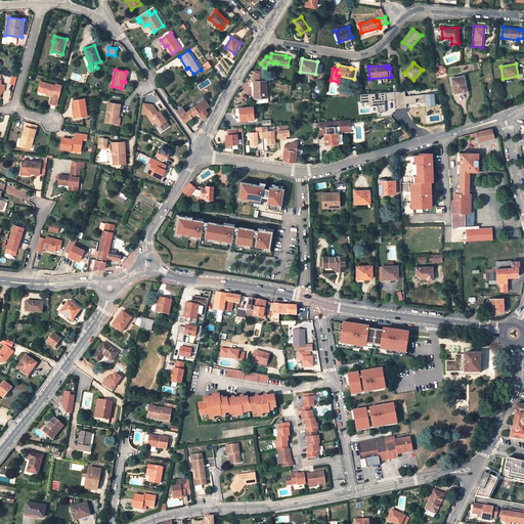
[(266,96),(266,76),(254,71),(255,99),(264,98),(264,97),(266,96)]
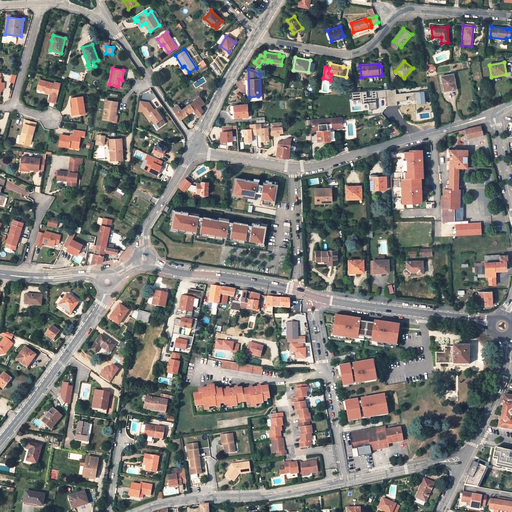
[(456,89),(453,74),(442,76),(444,92),(456,89)]
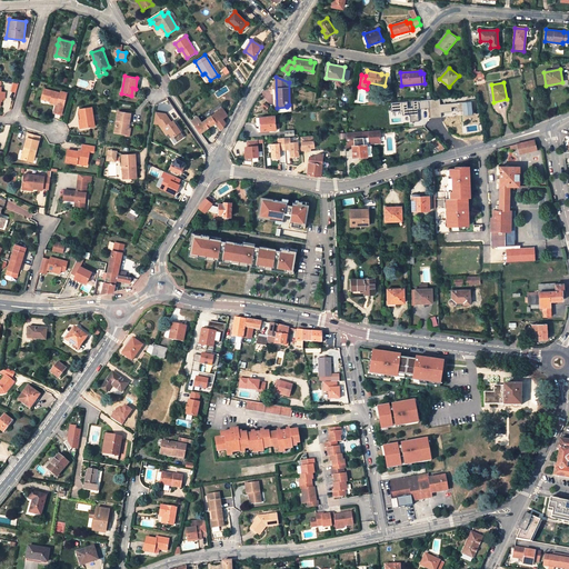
[(61,95),(45,90),(42,100),(51,101),(50,103),(57,105),(55,112),(62,115),(69,93),(62,91),(61,95)]
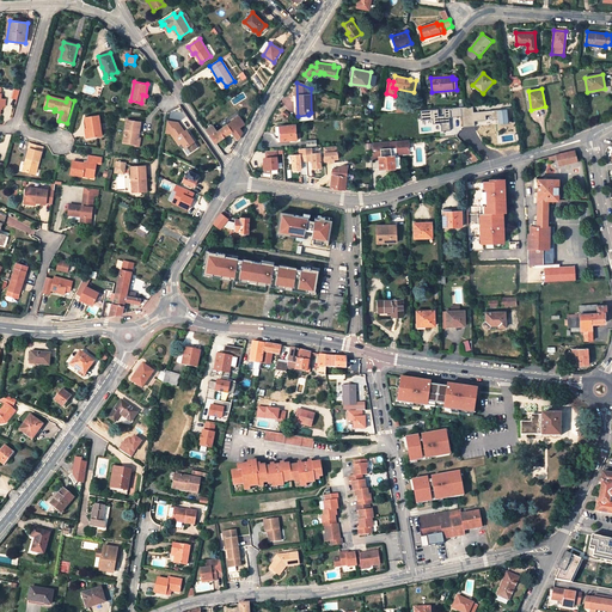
[(473,106),(421,111),(422,121),(433,120),(433,124),(441,123),(442,130),(451,130),(451,122),(448,123),(447,117),(461,116),(463,126),(469,126),(475,124),(475,120),(487,120),(485,115),(491,115),(491,118),(499,118),(497,110),(473,112),(473,106)]
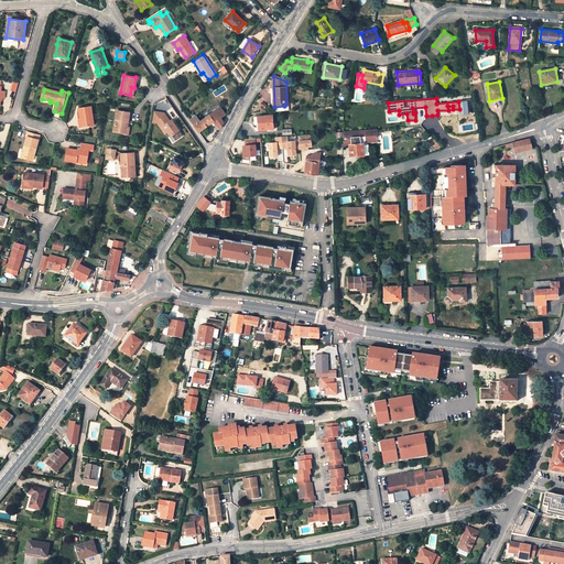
[(467,100),(458,101),(459,109),(459,114),(468,112),(467,100)]
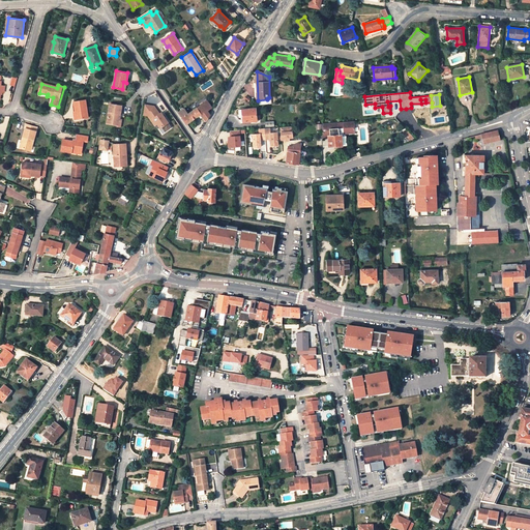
[(76,111),(77,119),(88,117),(86,99),(74,101),(76,111)]
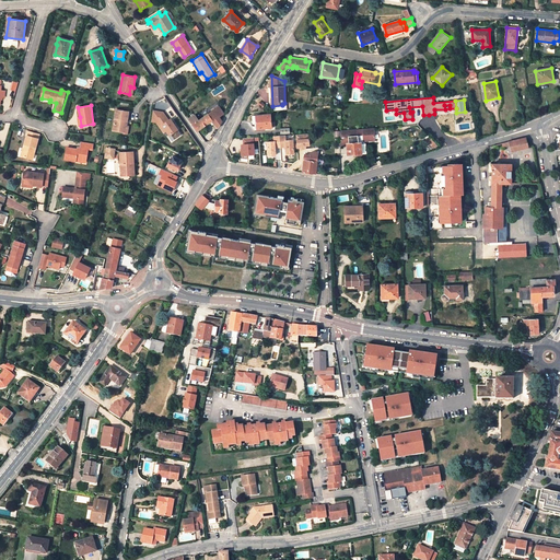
[(212,120),(216,124),(219,128),(223,121),(220,118),(225,114),(219,105),(212,111),(213,112),(199,120),(195,115),(189,119),(197,131),(212,120)]
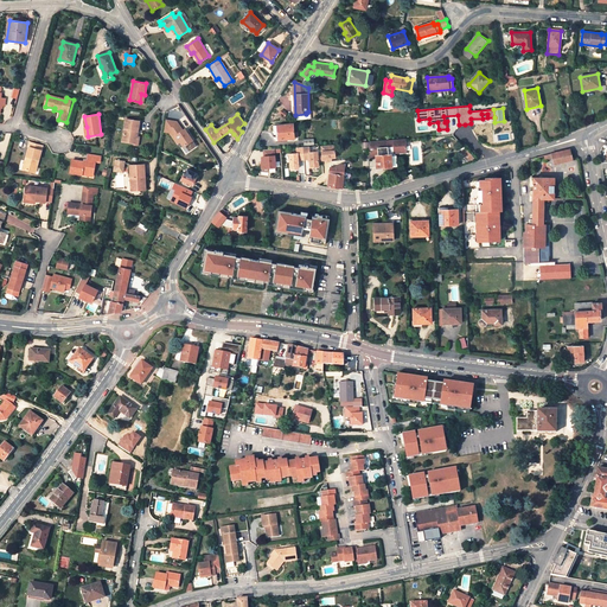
[(123,141),(134,142),(136,129),(139,131),(140,121),(127,119),(123,141)]
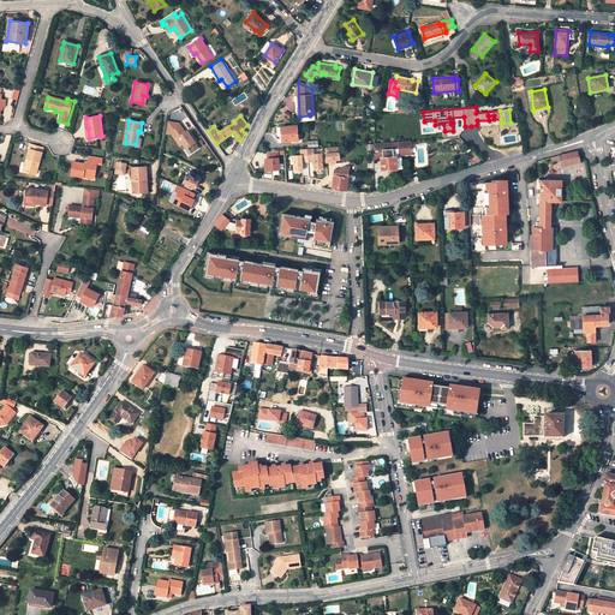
[(168,123),(166,133),(173,135),(180,145),(184,143),(186,149),(189,148),(192,153),(201,148),(196,142),(197,141),(193,136),(192,137),(190,132),(187,135),(179,124),(168,123)]
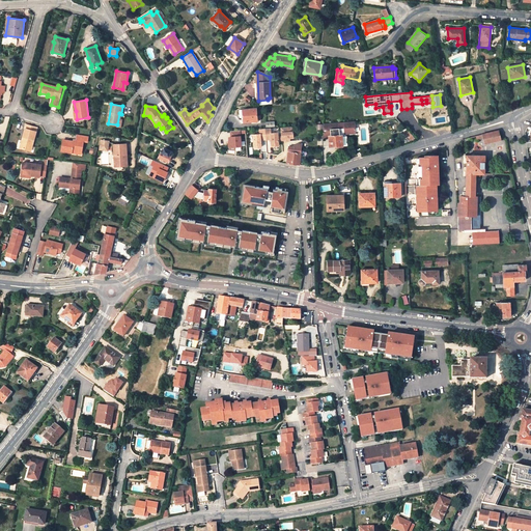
[(256,108),(239,110),(240,117),(243,117),(244,122),(257,120),(260,120),(259,115),(256,115),(256,108)]
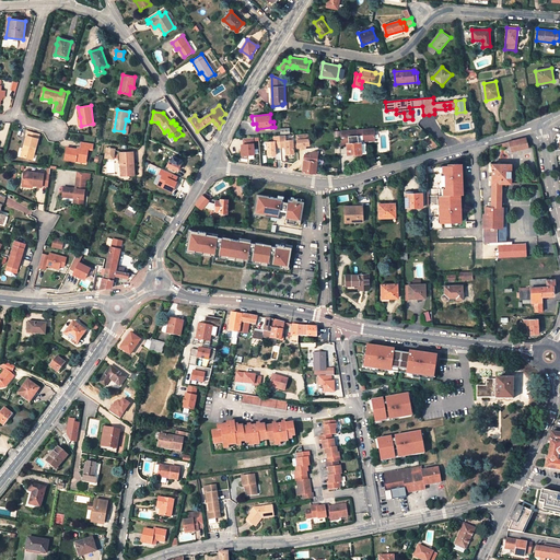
[(374,128),(363,129),(363,136),(363,141),(375,140),(374,128)]
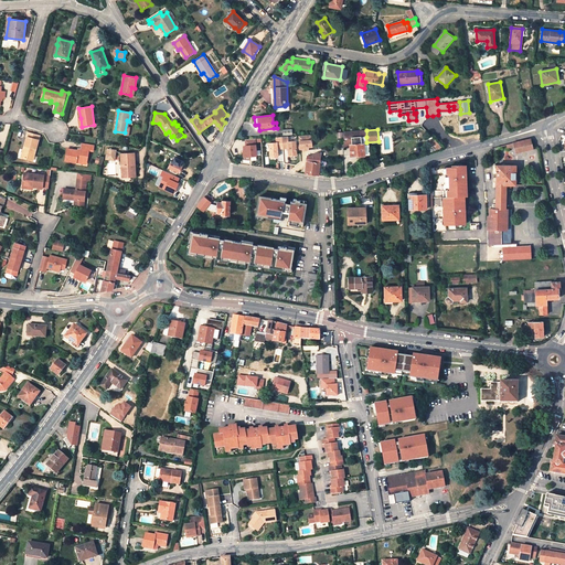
[(300,145),(300,146),(307,146),(312,146),(311,135),(299,136),(300,145)]
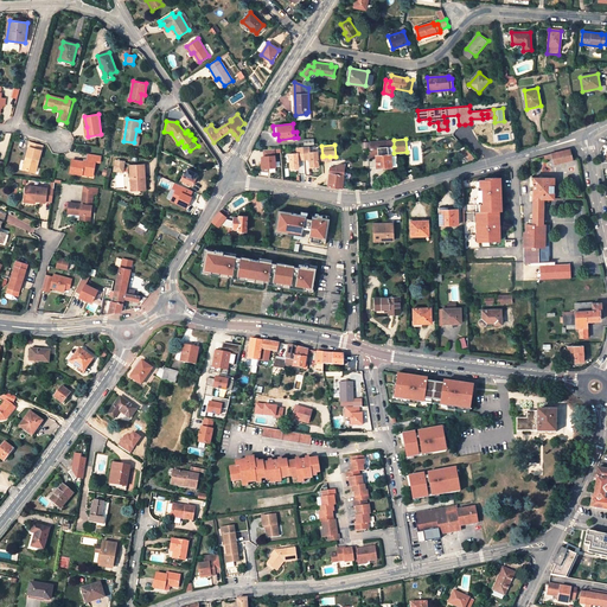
[(27,161),(25,170),(34,172),(42,151),(30,146),(25,161),(27,161)]
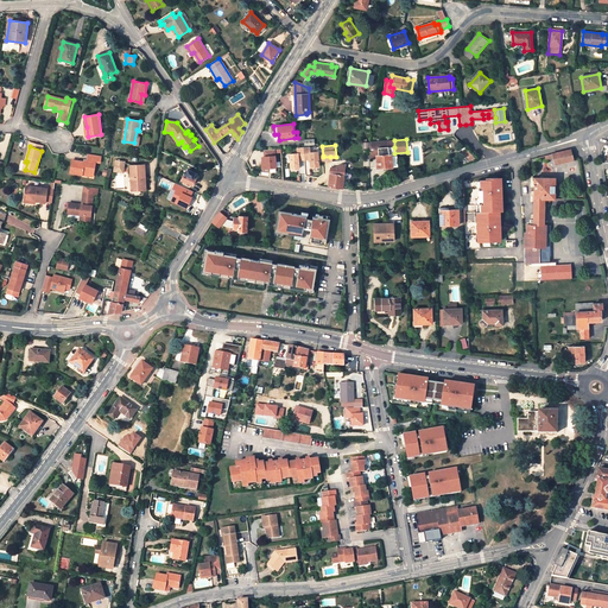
[(310,146),(304,147),(305,160),(311,160),(311,166),(321,166),(320,160),(320,157),(320,152),(311,152),(310,146)]
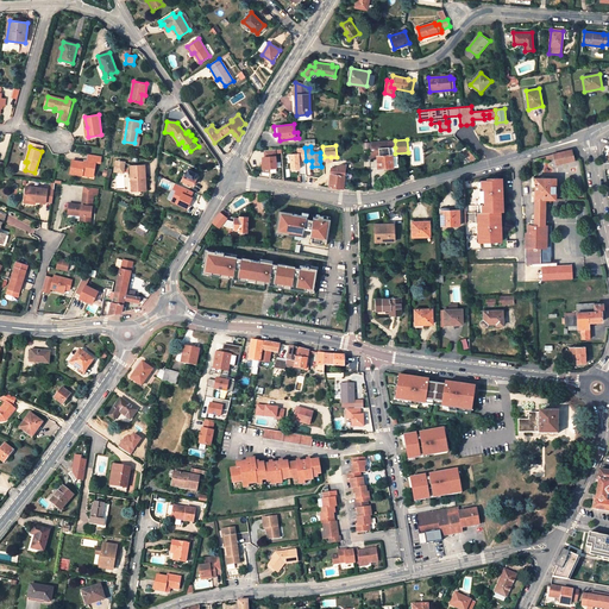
[(299,154),(289,155),(290,169),(300,168),(299,162),(306,161),(305,148),(299,148),(299,154)]
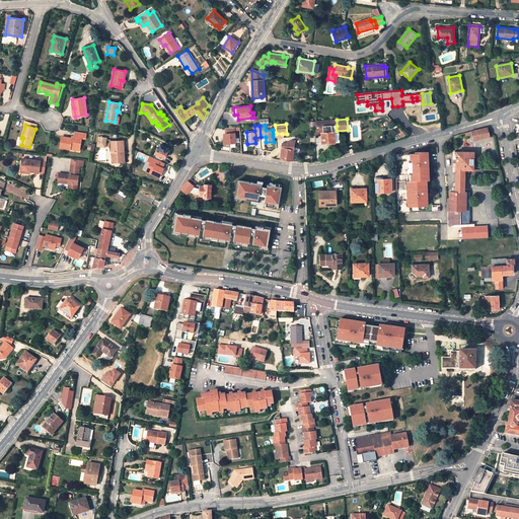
[(331,126),(322,127),(323,133),(321,133),(322,144),(336,143),(335,132),(332,133),(331,126)]
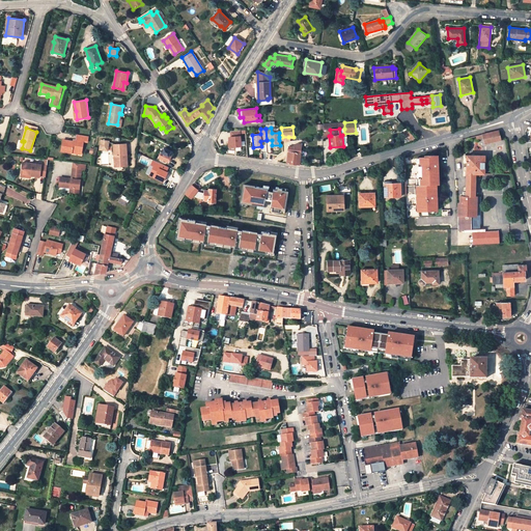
[(240,131),(231,131),(232,136),(230,137),(230,143),(230,146),(241,146),(240,131)]
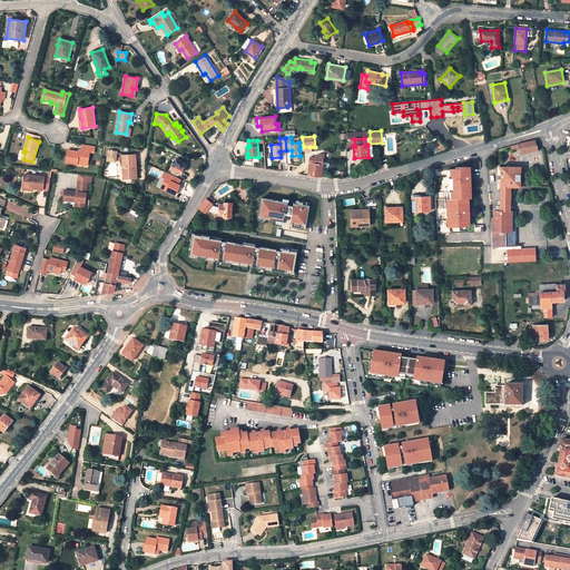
[(536,140),(519,144),(519,149),(521,154),(538,150),(536,140)]
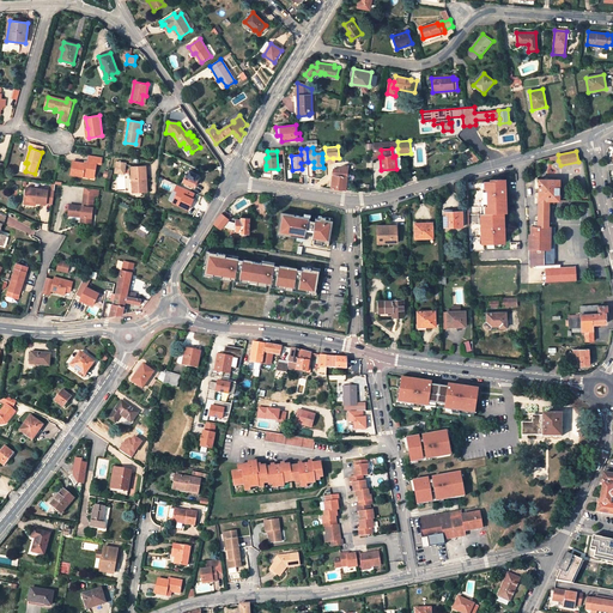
[(70,174),(82,175),(82,173),(93,175),(96,163),(99,164),(101,157),(87,156),(86,164),(72,162),(70,174)]
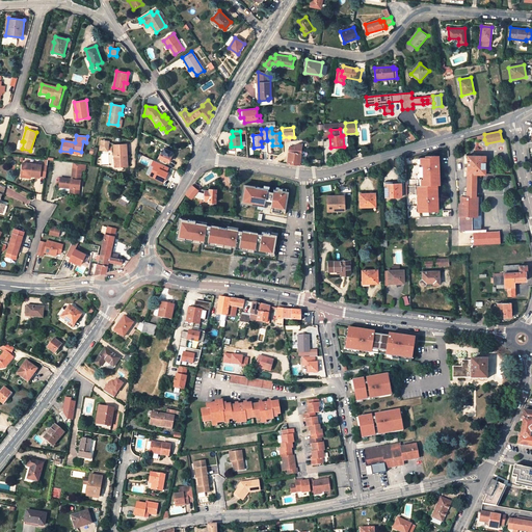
[(127,144),(114,144),(114,155),(116,155),(116,166),(128,166),(127,144)]
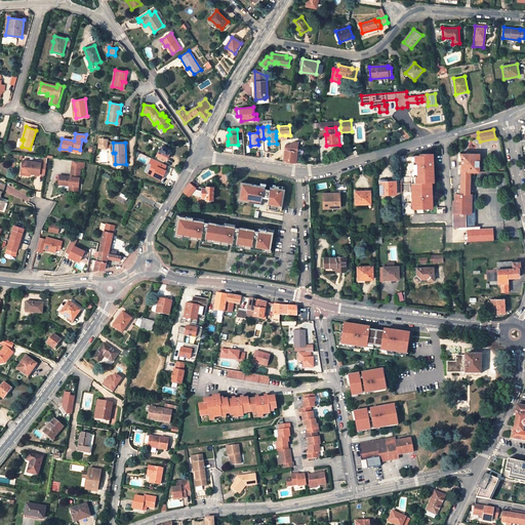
[(284,162),(296,163),(297,147),(297,143),(294,143),(293,146),(285,146),(284,156),(284,162)]
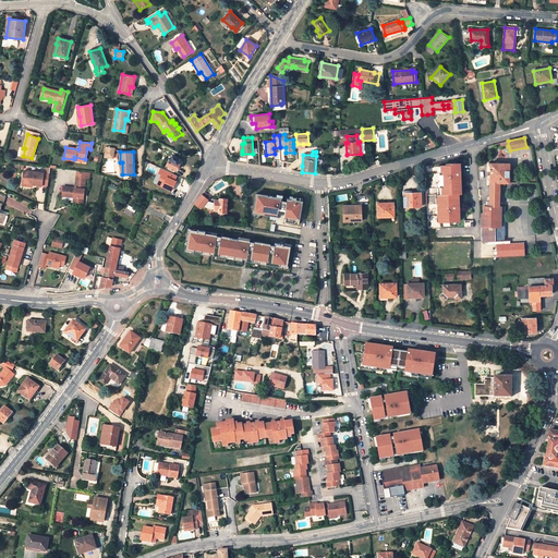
[(177,170),(182,159),(176,157),(177,156),(176,155),(174,156),(173,156),(171,160),(169,159),(169,160),(167,165),(177,170)]
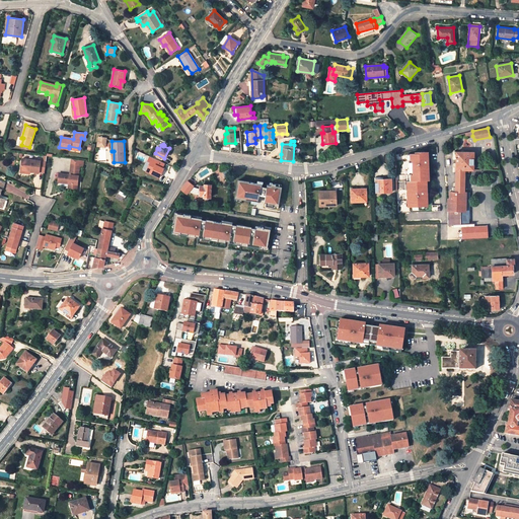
[(427,164),(426,152),(414,152),(414,153),(409,154),(409,160),(411,160),(411,173),(409,173),(410,180),(408,180),(408,189),(405,189),(405,200),(408,200),(408,206),(426,206),(426,198),(424,198),(424,195),(426,195),(426,188),(424,188),(423,184),(425,184),(425,180),(427,180),(427,169),(425,169),(425,166),(425,164),(427,164)]
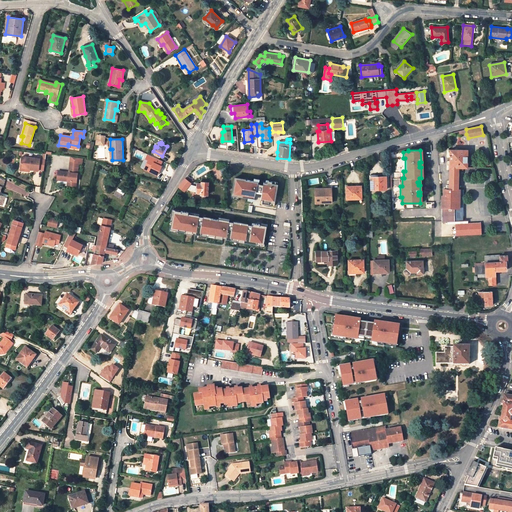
[(456,189),(458,189),(458,170),(461,170),(461,168),(467,168),(467,150),(450,150),(449,189),(444,189),(444,209),(452,209),(452,201),(457,201),(457,194),(456,194),(456,189)]
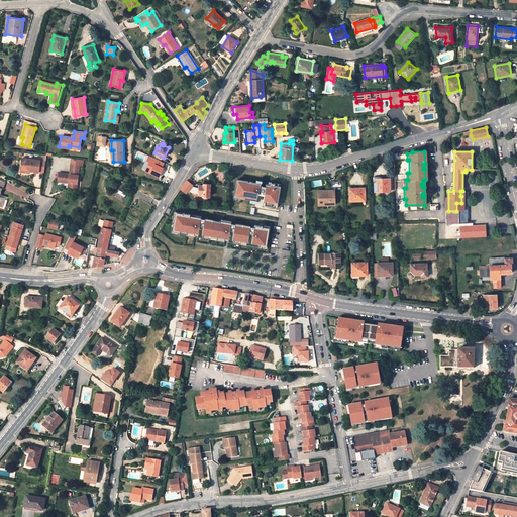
[(166,164),(149,156),(146,161),(150,162),(146,172),(160,178),(165,169),(163,168),(166,164)]
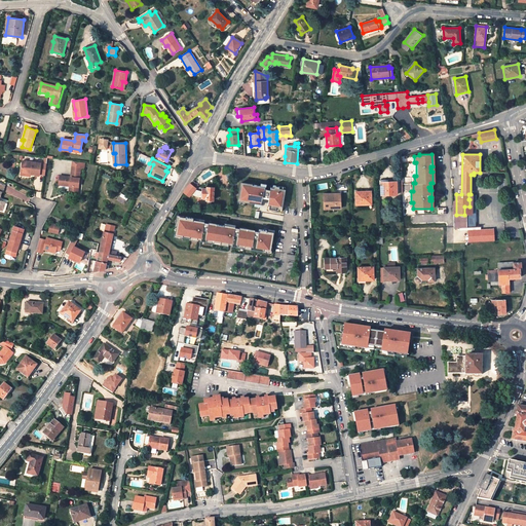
[(31,173),(31,175),(40,176),(41,163),(23,161),(22,172),(31,173)]
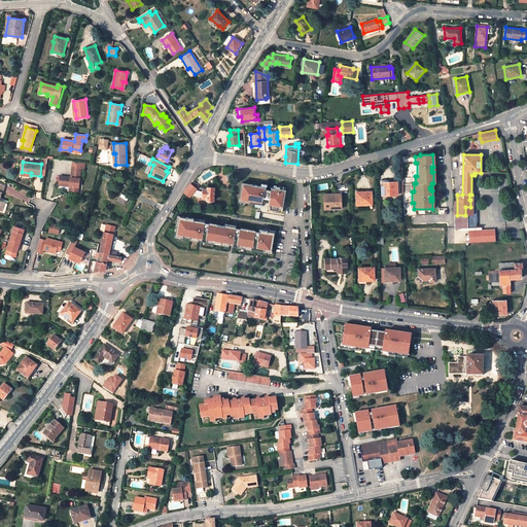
[(78,191),(81,168),(72,167),(70,177),(60,175),(59,184),(70,185),(69,190),(78,191)]
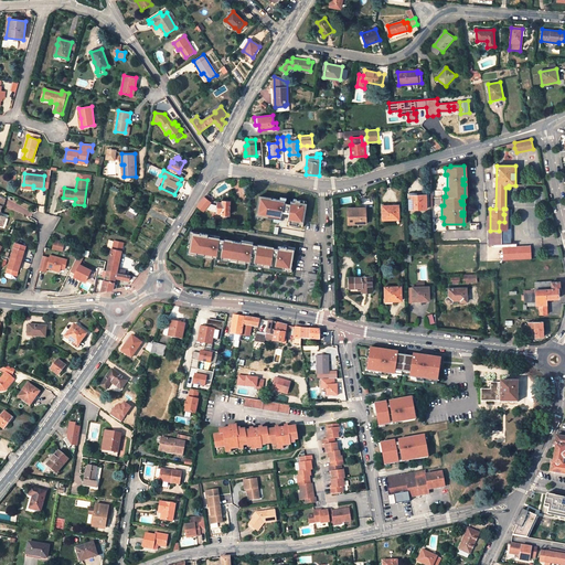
[(208,193),(198,206),(204,211),(206,209),(210,203),(214,199),(208,193)]
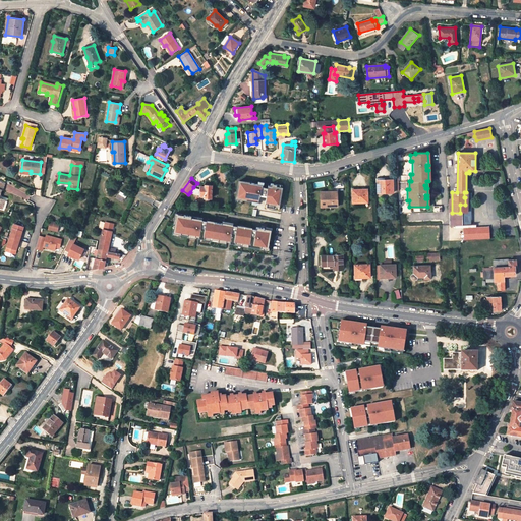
[(390,178),(378,178),(378,192),(393,192),(393,180),(390,180),(390,178)]
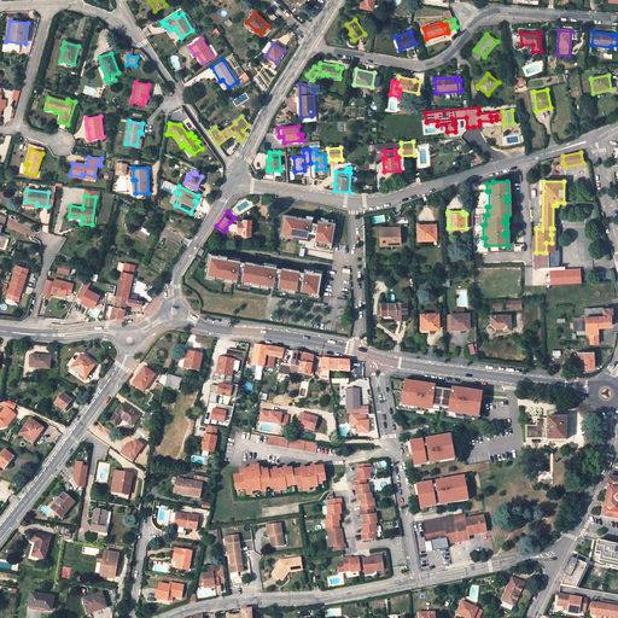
[(295,215),(281,213),(278,235),(292,238),(292,237),(307,239),(308,232),(310,221),(310,219),(295,216),(295,215)]
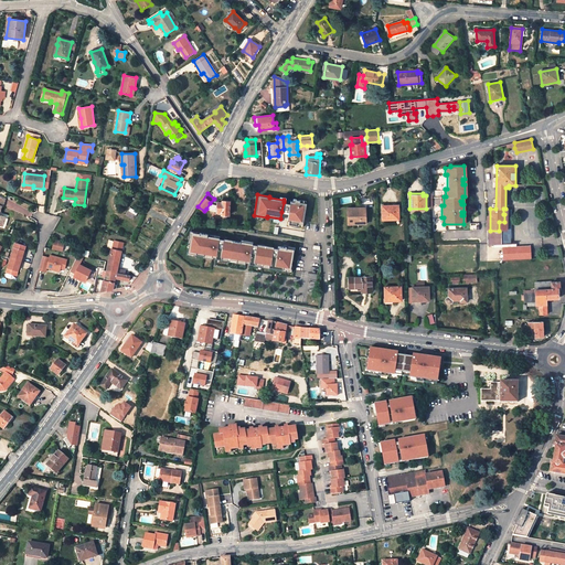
[(289,201),(289,202),(288,213),(287,219),(288,219),(288,222),(296,223),(296,222),(302,223),(306,202),(298,201),(299,199),(292,199),(292,201),(289,201)]
